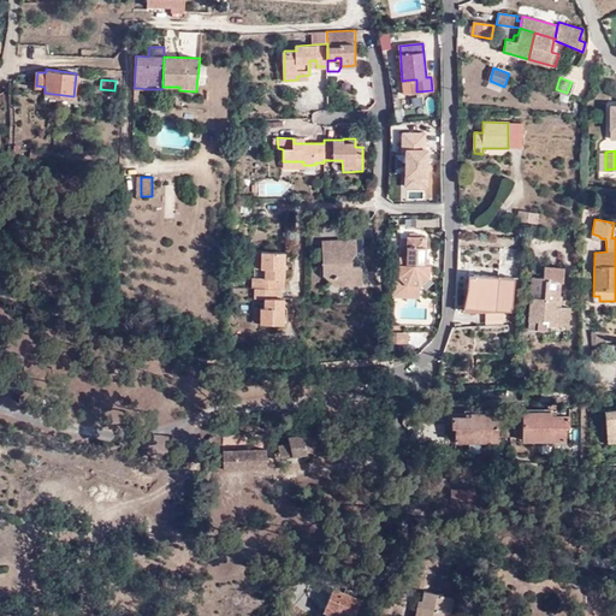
[(398,276),(407,285),(420,285),(421,284),(427,278),(428,277),(430,265),(425,265),(425,261),(426,237),(408,236),(407,256),(400,258),(398,276)]
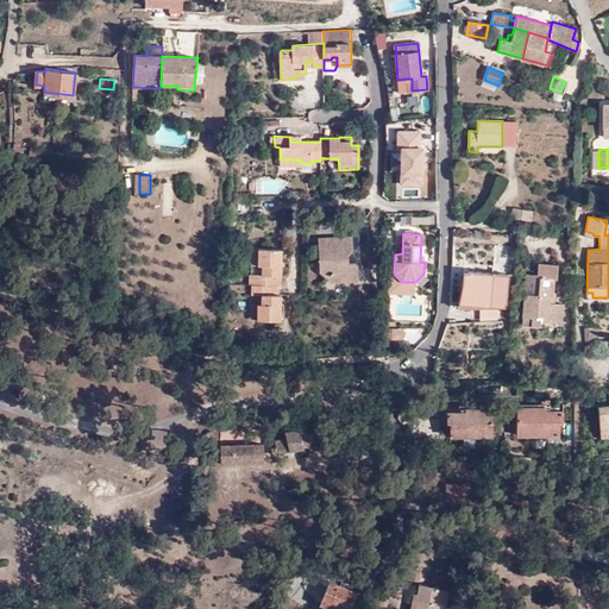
[(352,237),(334,237),(327,243),(319,243),(320,271),(331,281),(358,280),(357,262),(349,263),(344,258),(353,249),(352,237)]
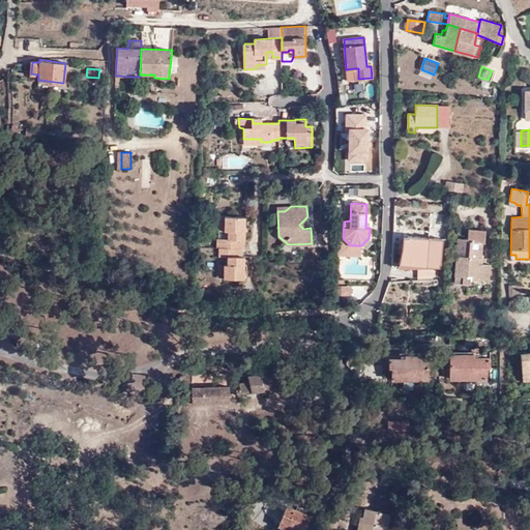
[(244,216),(225,215),(225,230),(228,230),(228,238),(217,238),(216,246),(219,246),(241,247),(243,247),(244,239),(241,238),(241,228),(244,228),(244,216)]
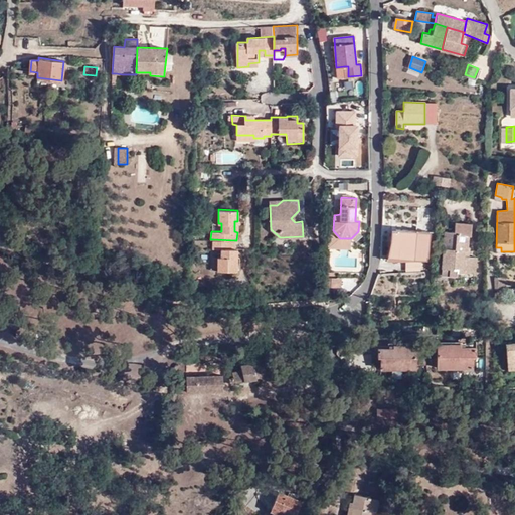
[(455,223),(454,232),(454,234),(456,234),(454,248),(444,247),(442,268),(457,270),(457,272),(458,272),(474,273),(475,265),(466,264),(466,256),(467,256),(468,256),(469,247),(467,246),(468,235),(470,235),(471,224),(455,223)]
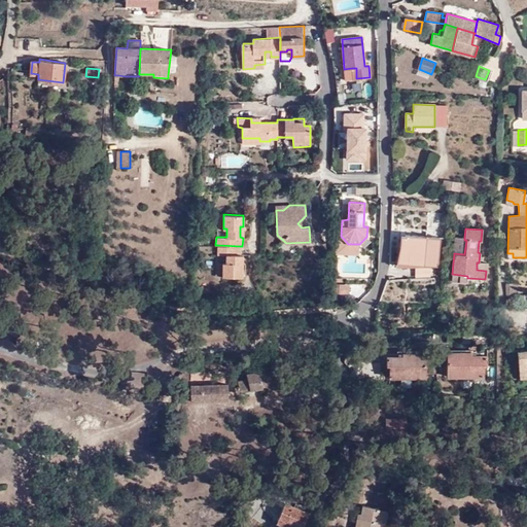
[(437,262),(440,237),(405,235),(403,260),(437,262)]
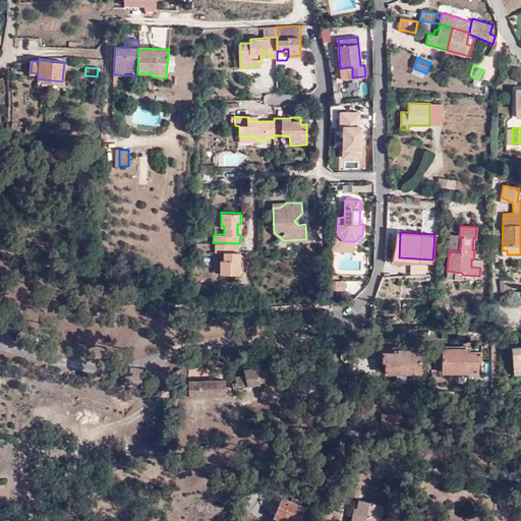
[(459,237),(459,235),(449,234),(447,251),(449,250),(459,251),(461,237),(459,237)]
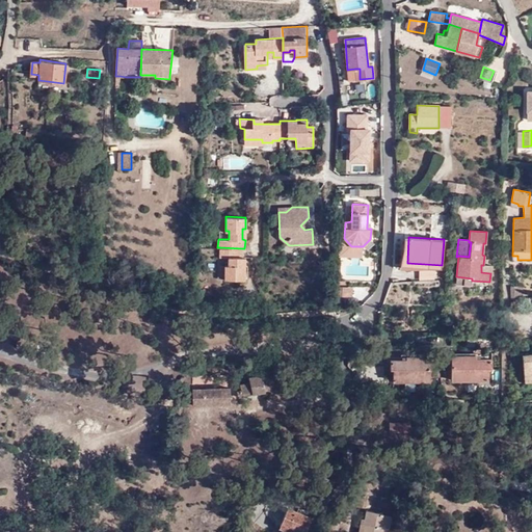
[(351,257),(362,258),(363,250),(363,246),(351,246),(351,257)]
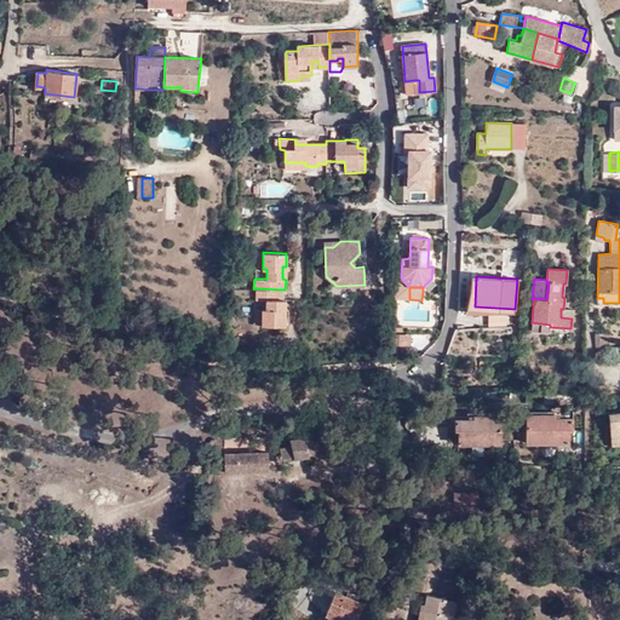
[(282,290),(257,288),(256,299),(267,299),(267,309),(262,309),(262,325),(285,326),(285,313),(282,313),(282,299),(282,290)]
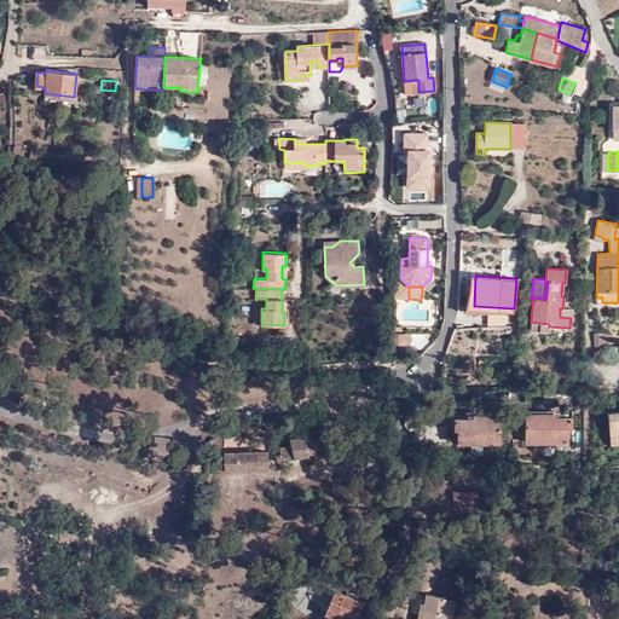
[(572,308),(562,308),(561,308),(560,308),(560,317),(571,318),(572,308)]
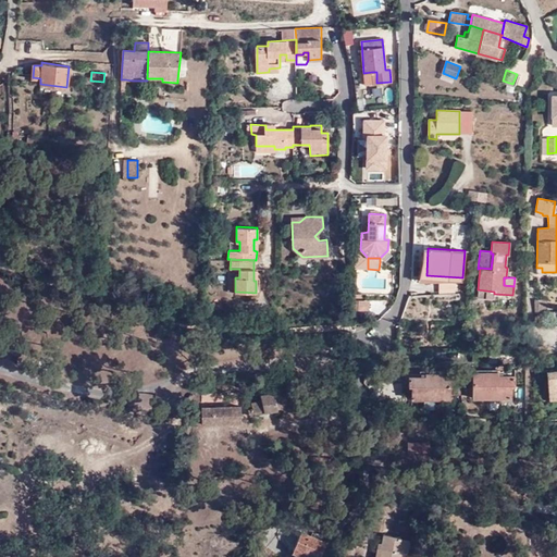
[(545,298),(537,299),(539,313),(546,313),(545,298)]
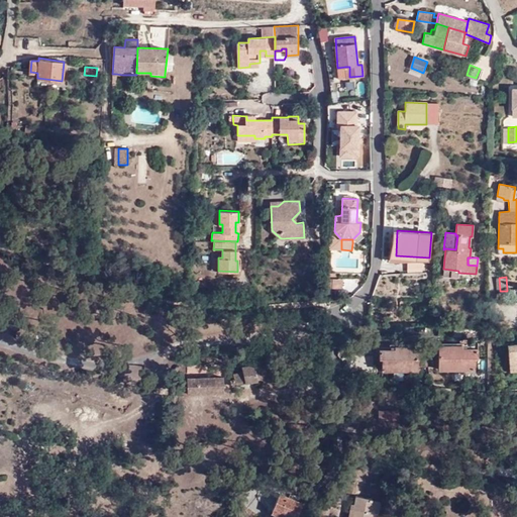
[(462,348),(461,344),(438,345),(438,370),(475,370),(474,356),(477,356),(478,348),(462,348)]
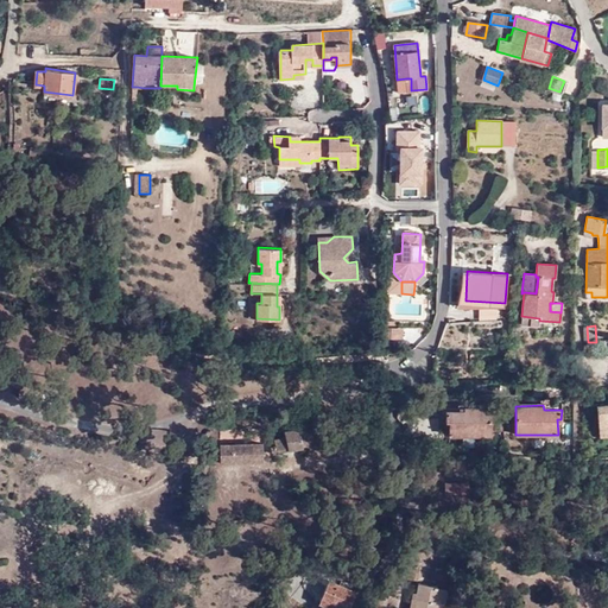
[(607,406),(596,407),(599,439),(607,438),(607,406)]
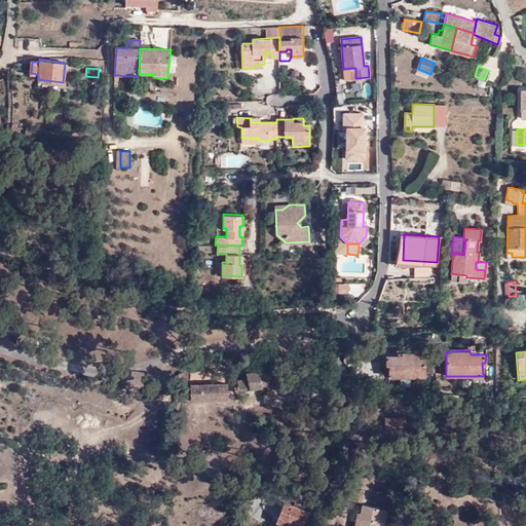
[(425,352),(402,352),(401,355),(385,355),(385,365),(387,365),(387,377),(425,377),(425,352)]
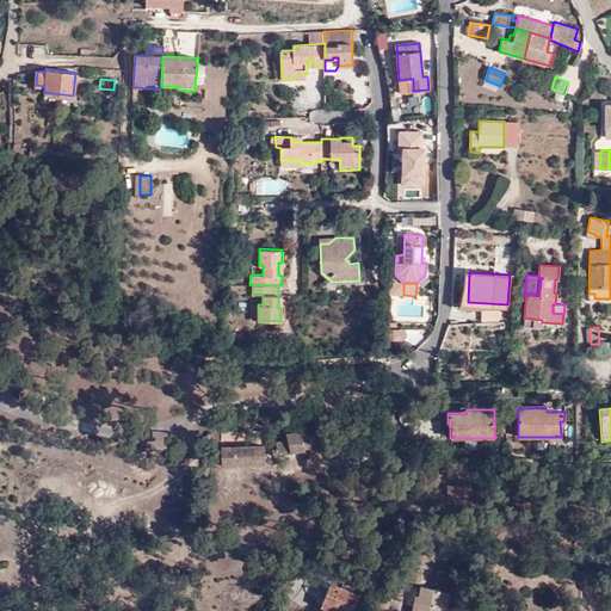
[(296,438),(287,439),(287,440),(276,443),(277,449),(272,450),(273,457),(304,451),(304,449),(315,448),(318,446),(316,442),(315,442),(314,431),(301,433),(301,431),(296,432),(296,438)]
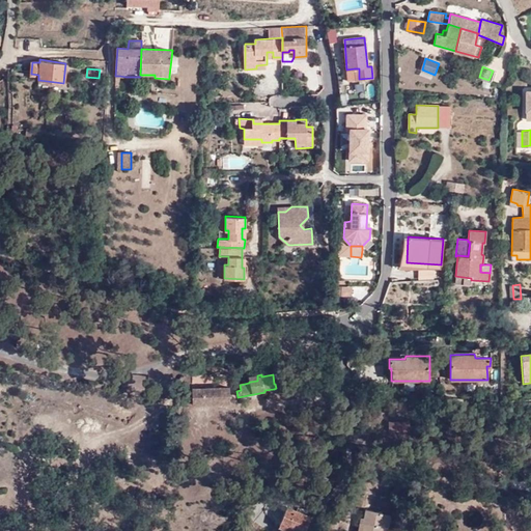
[(229,388),(193,389),(193,404),(229,402),(229,388)]
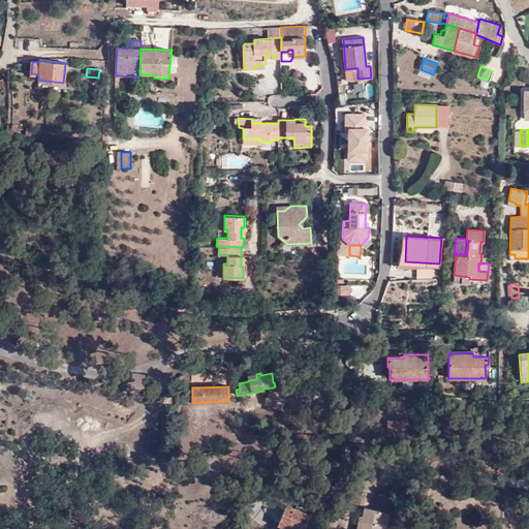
[(406,430),(406,422),(391,421),(391,429),(406,430)]
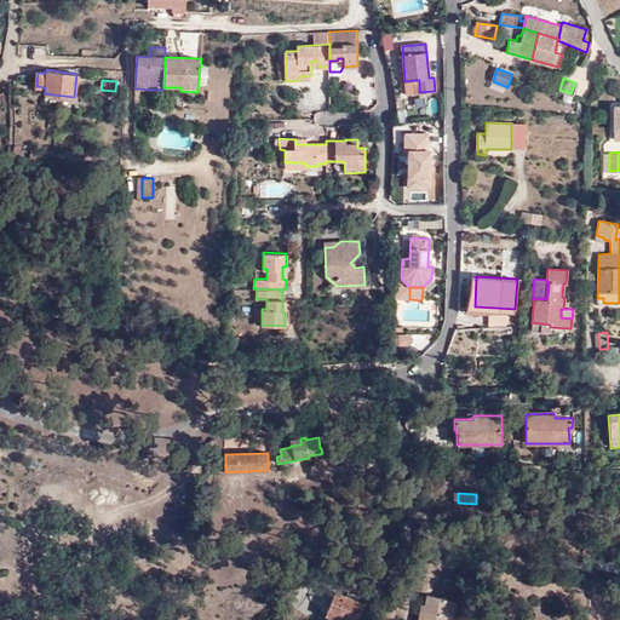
[(53,549),(57,539),(42,533),(38,541),(53,549)]
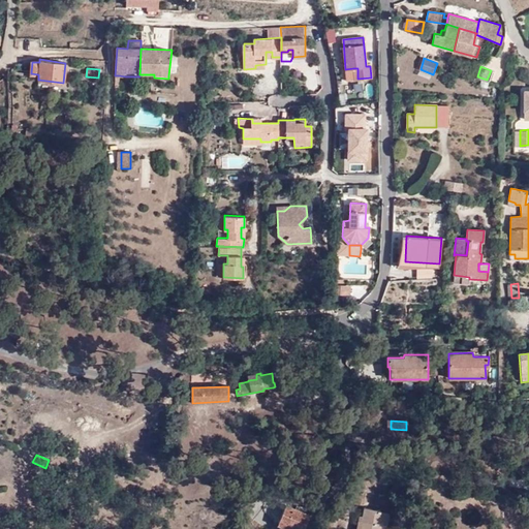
[(429,497),(427,489),(416,492),(418,500),(429,497)]
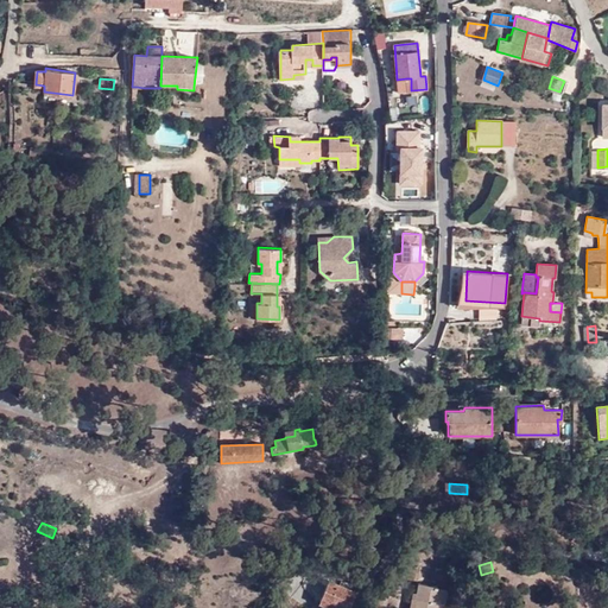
[(333,607),(348,607),(355,593),(329,581),(329,582),(318,578),(312,589),(323,595),(321,602),(333,607)]
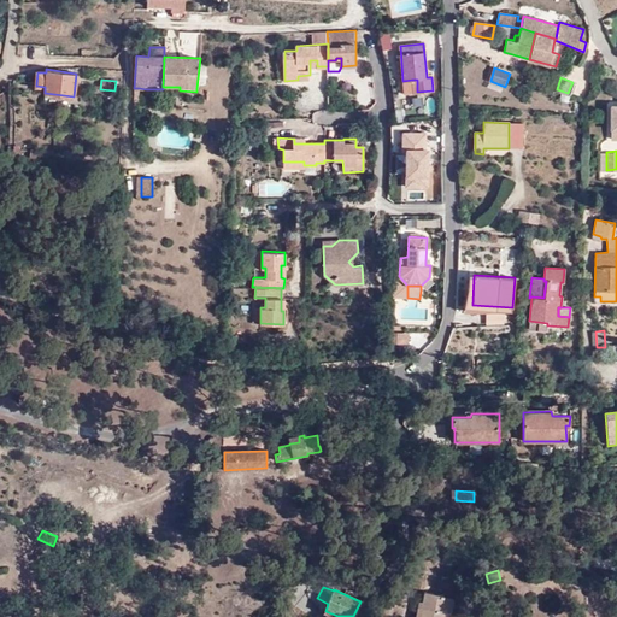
[(450,616),(454,600),(445,598),(445,597),(424,592),(418,616),(450,616)]
